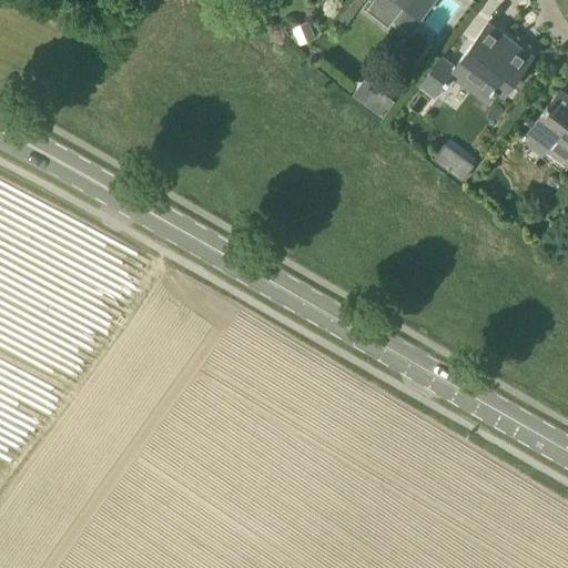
[(353,16),(364,0),(363,0),(352,0),(345,9),(353,16)]
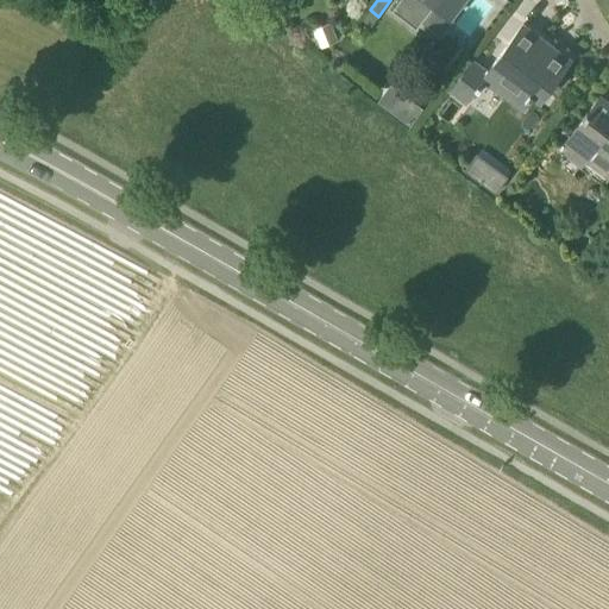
[(400,0),(391,11),(416,30),(421,23),(441,38),(454,20),(451,18),(463,0),(400,0)]
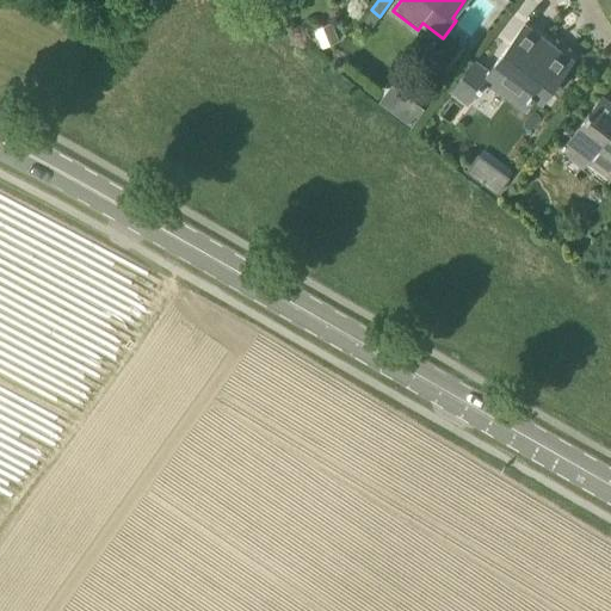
[(332,23),(314,30),(321,49),(339,41),(332,23)]
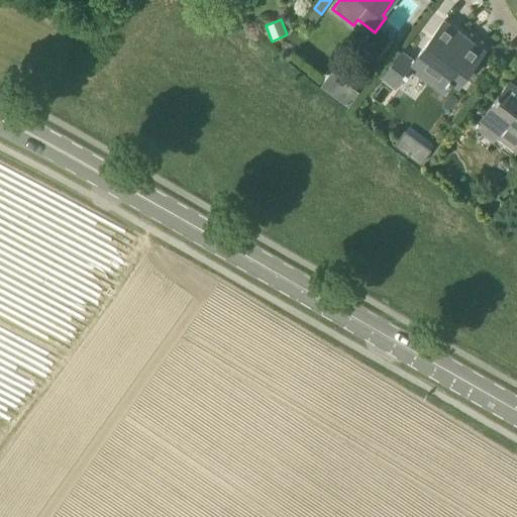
[(444,20),(414,61),(428,72),(423,77),(444,93),(451,83),(460,71),(466,75),(481,56),(467,45),(471,40),(444,20)]
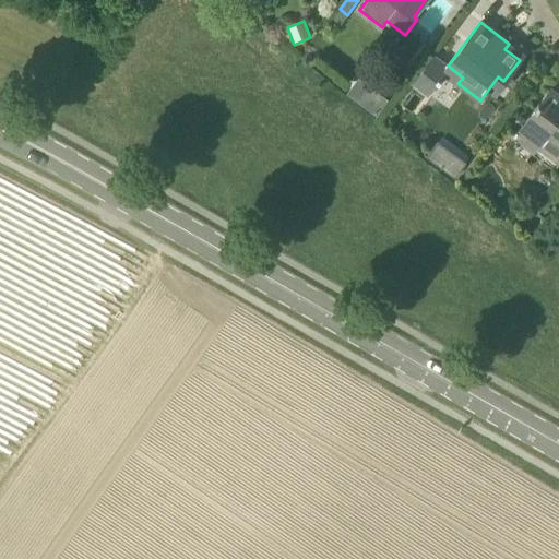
[(433,55),(413,83),(428,94),(436,84),(438,86),(442,80),(439,79),(443,73),(440,70),(445,63),(443,62),(433,55)]
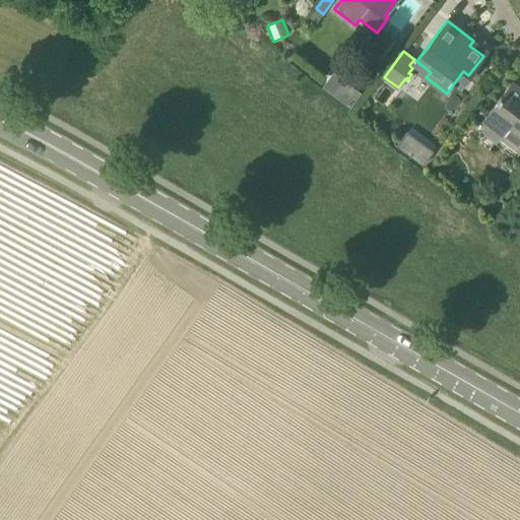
[(519,90),(511,83),(481,122),(519,150),(519,90)]
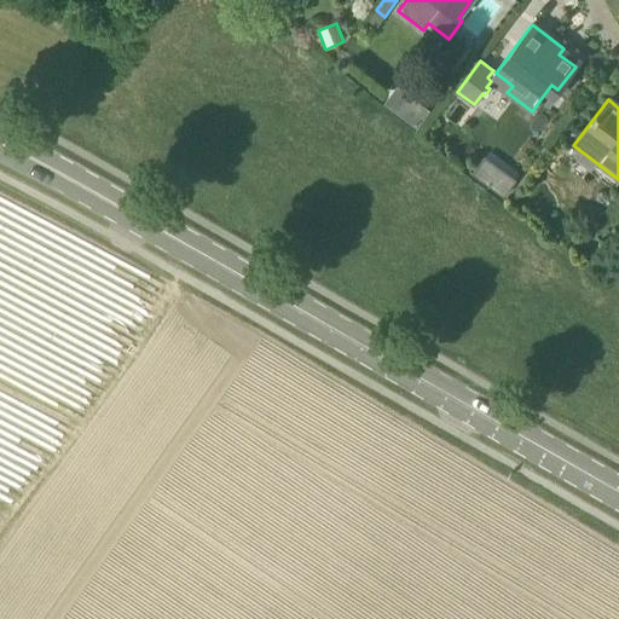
[(416,102),(404,119),(417,128),(431,111),(416,102)]
